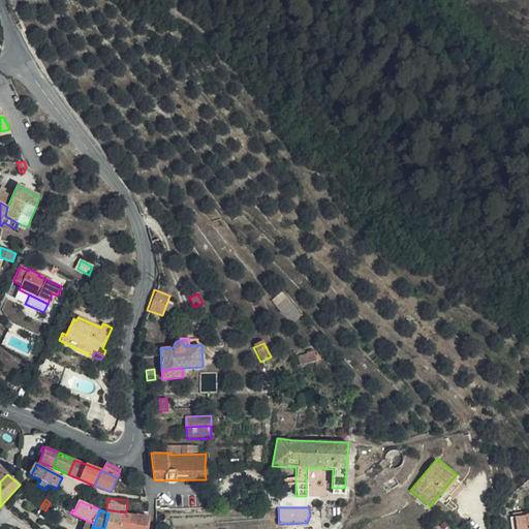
[(526,528),(525,512),(508,515),(510,528),(526,528)]
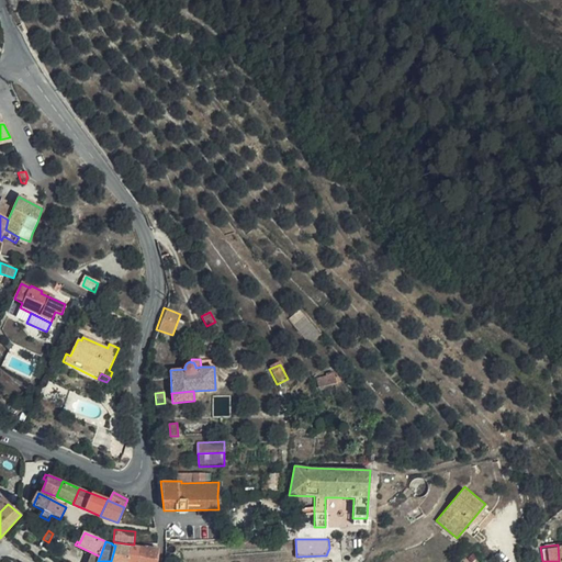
[(127,561),(131,548),(115,546),(111,561),(127,561)]
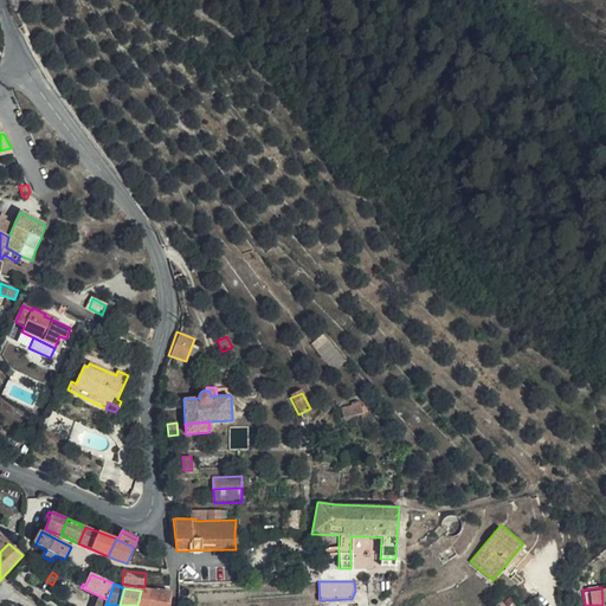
[(168,605),(171,592),(142,588),(141,591),(137,605),(168,605)]
